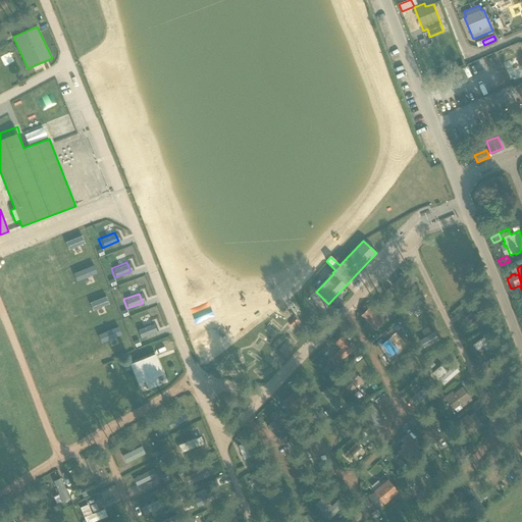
[(221,303),(207,304),(207,316),(221,315),(221,303)]
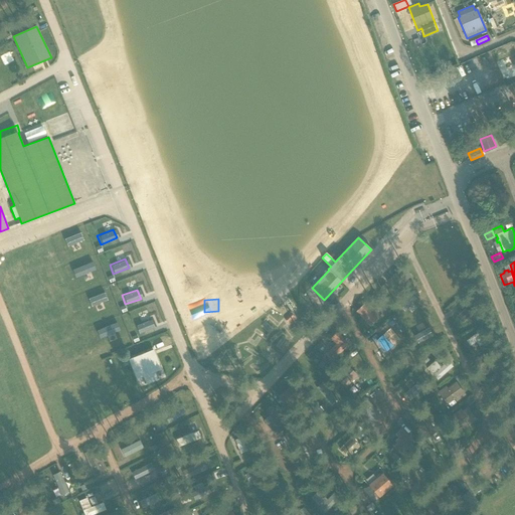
[(363,300),(353,311),(369,325),(379,315),(363,300)]
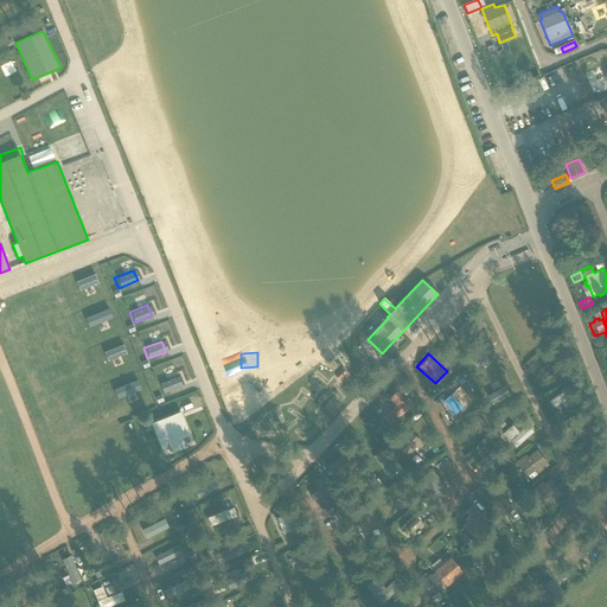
[(177,377),(158,382),(160,393),(179,388),(177,377)]
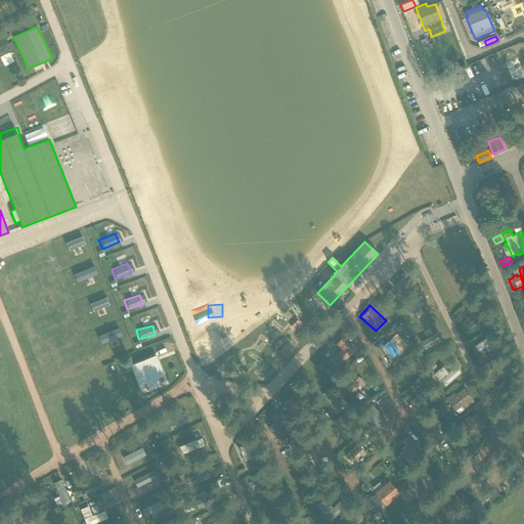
[(338,364),(349,351),(338,341),(326,354),(338,364)]
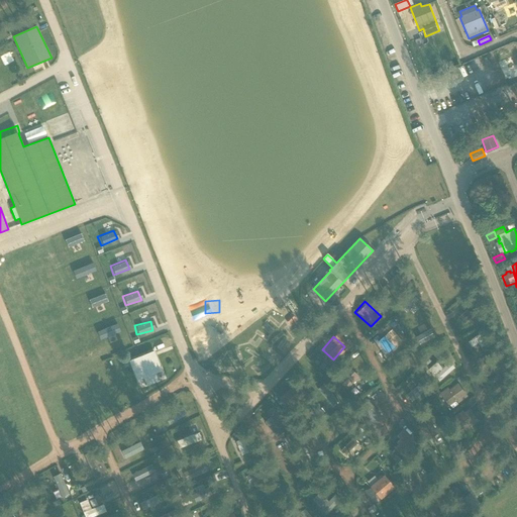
[(153,350),(128,360),(136,381),(142,379),(146,386),(159,381),(156,374),(162,371),(153,350)]
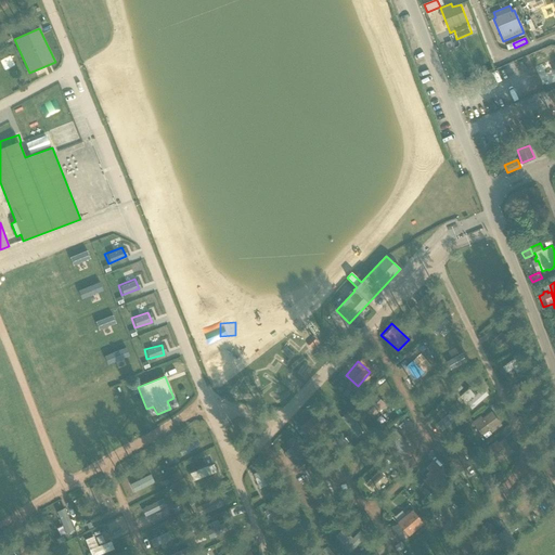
[(480,385),(461,397),(468,410),(488,397),(480,385)]
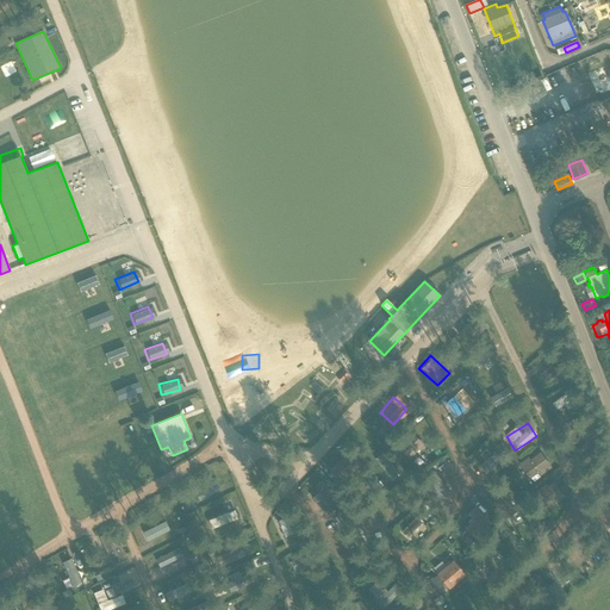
[(397,448),(411,458),(421,443),(405,434),(397,448)]
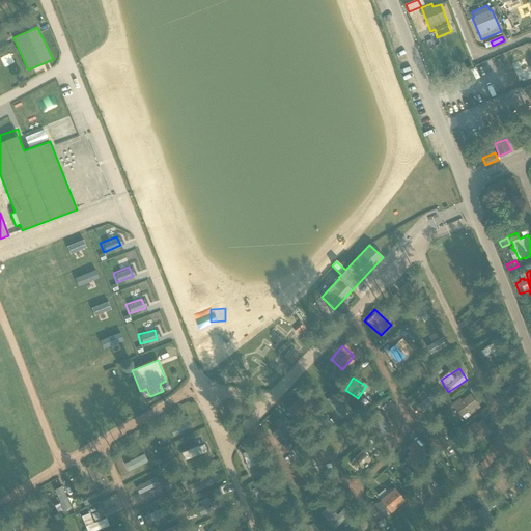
[(451,401),(458,418),(478,411),(472,393),(451,401)]
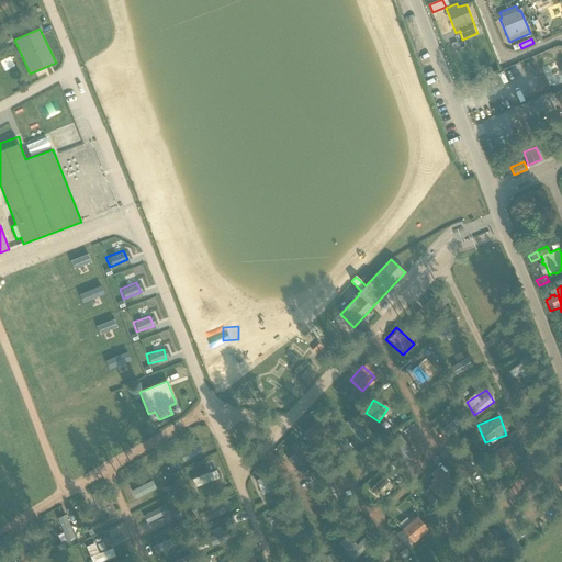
[(200,441),(165,459),(169,467),(177,463),(178,464),(204,450),(200,441)]
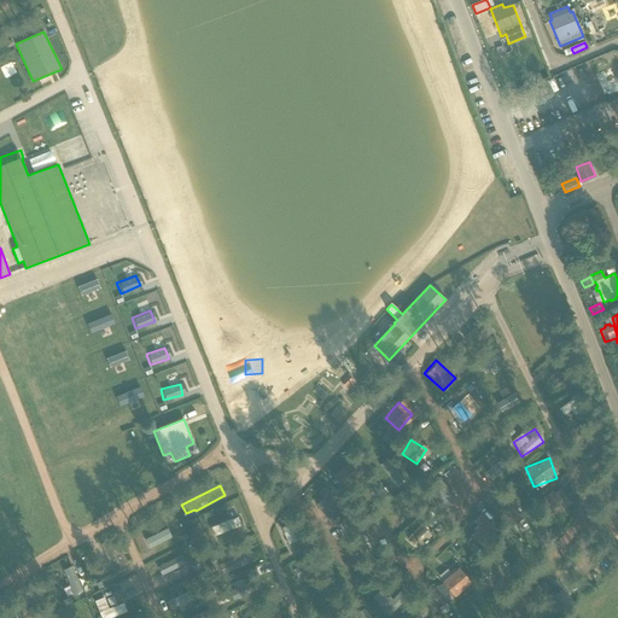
[(366,543),(383,534),(372,514),(355,524),(366,543)]
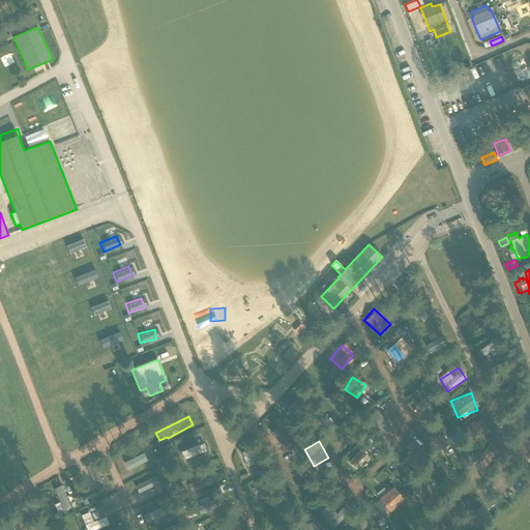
[(182,458),(205,453),(204,444),(180,449),(182,458)]
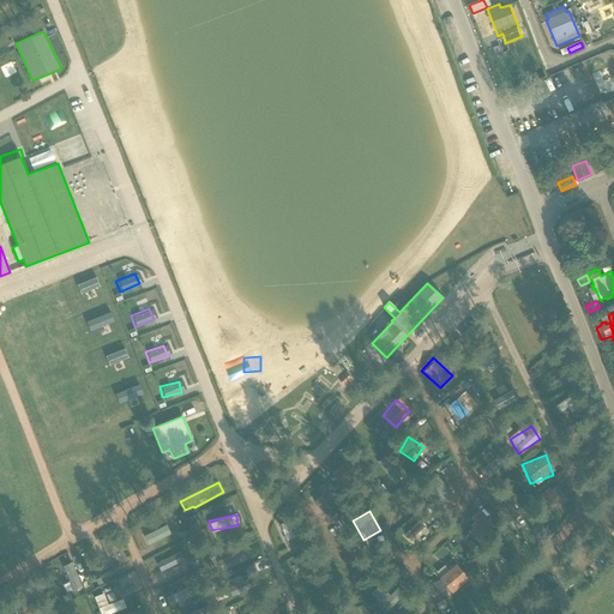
[(148,545),(173,533),(168,523),(143,535),(148,545)]
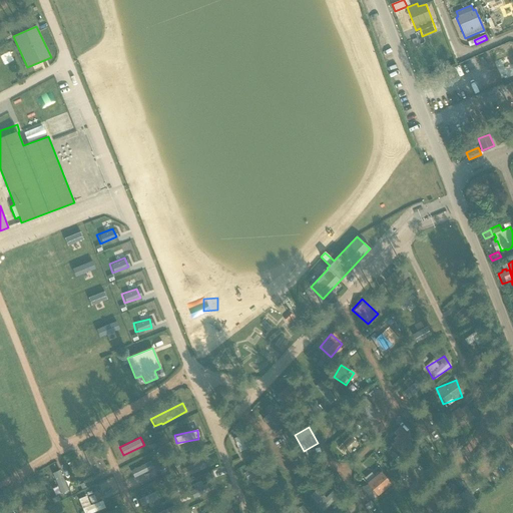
[(101,458),(100,459),(93,457),(89,448),(83,452),(94,476),(106,470),(101,458)]
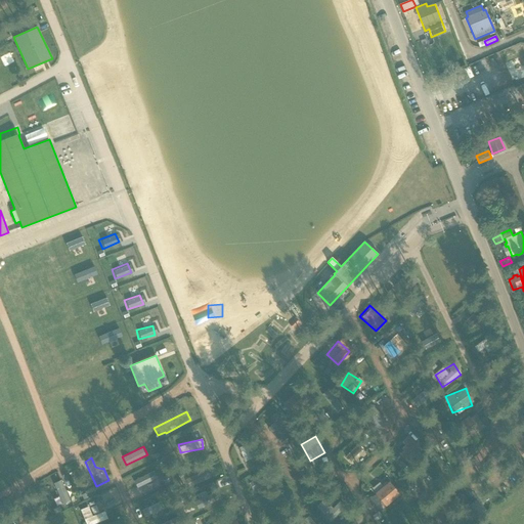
[(207,468),(188,477),(192,485),(211,477),(207,468)]
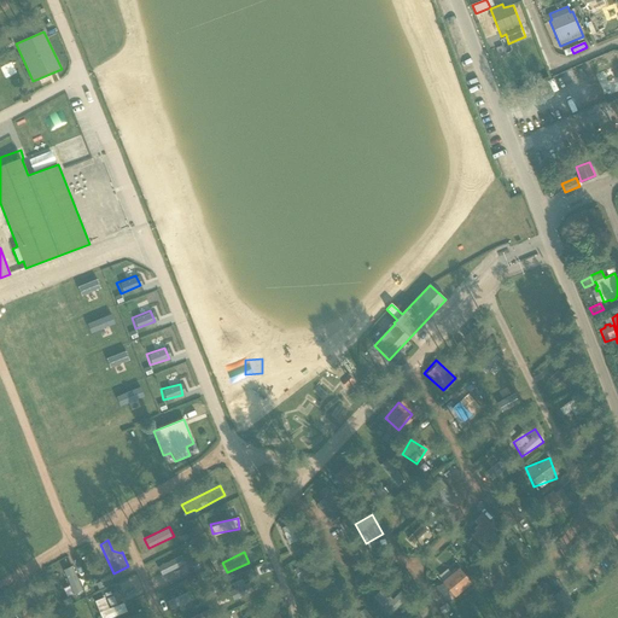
[(460,566),(449,570),(452,577),(435,583),(443,604),(452,600),(450,594),(468,587),(460,566)]
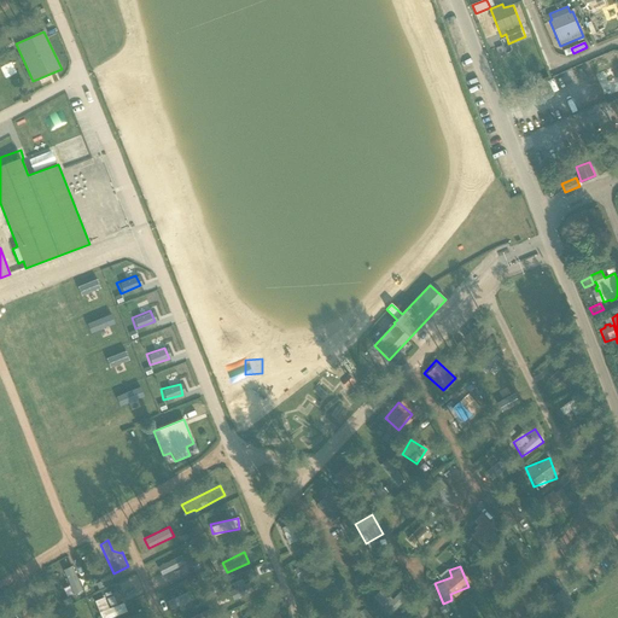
[(54,571),(65,596),(74,593),(63,567),(54,571)]
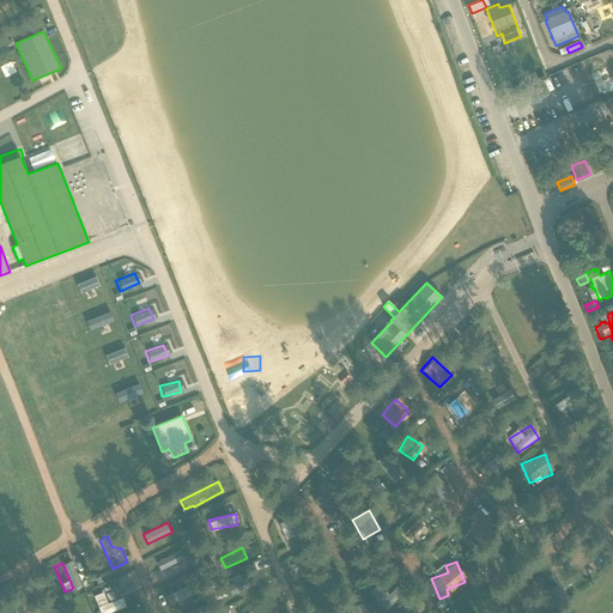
[(370,612),(359,602),(349,612),(370,612)]
